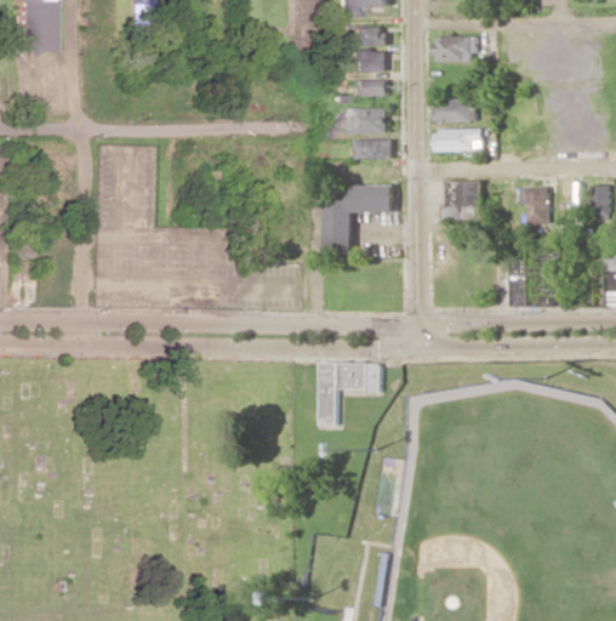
[(46,51),(46,0),(9,0),(9,51),(46,51)]
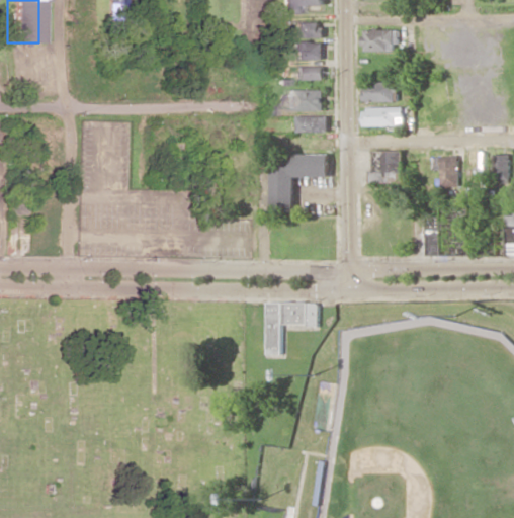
[(121,0),(102,0),(103,18),(122,18),(121,0)]
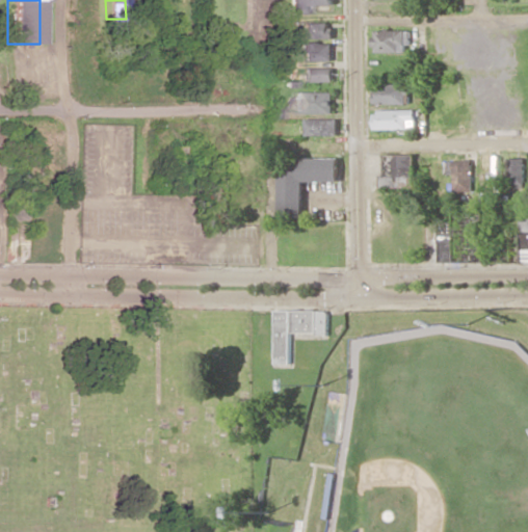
[(330,5),(330,0),(283,0),(283,15),(305,15),(305,5),(330,5)]
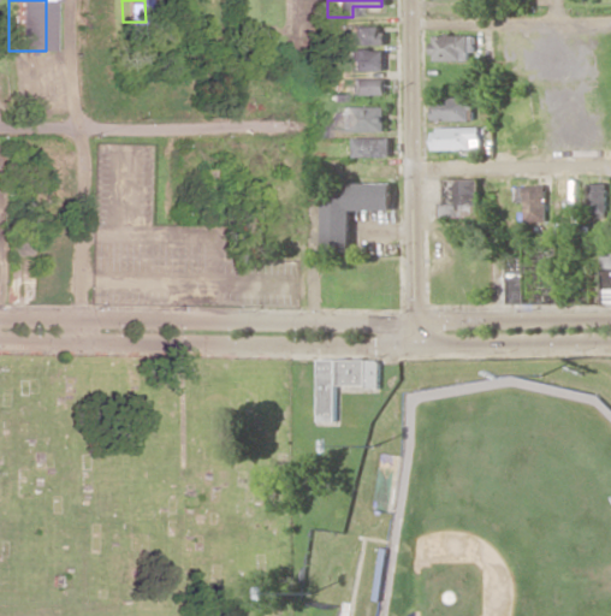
[(379,27),(345,27),(345,46),(379,45),(379,27)]
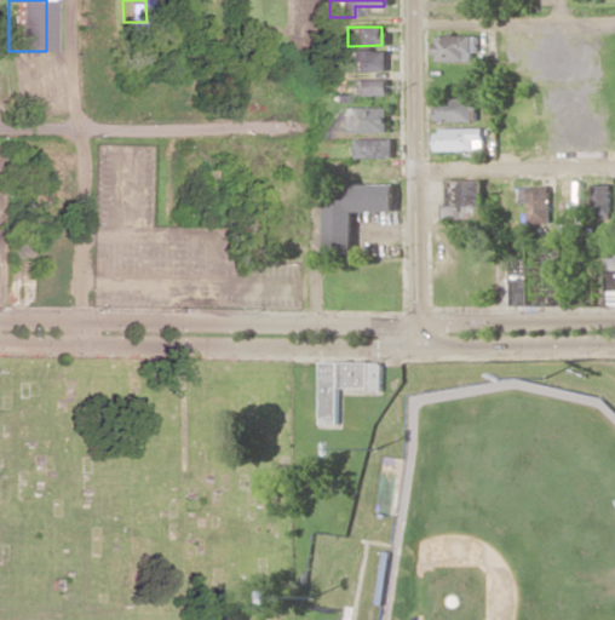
[(431,61),(472,62),(472,35),(431,35),(431,61)]
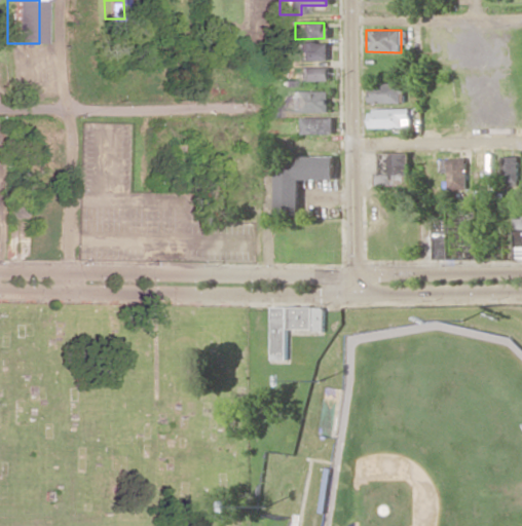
[(294,61),(326,60),(325,42),(294,42),(294,61)]
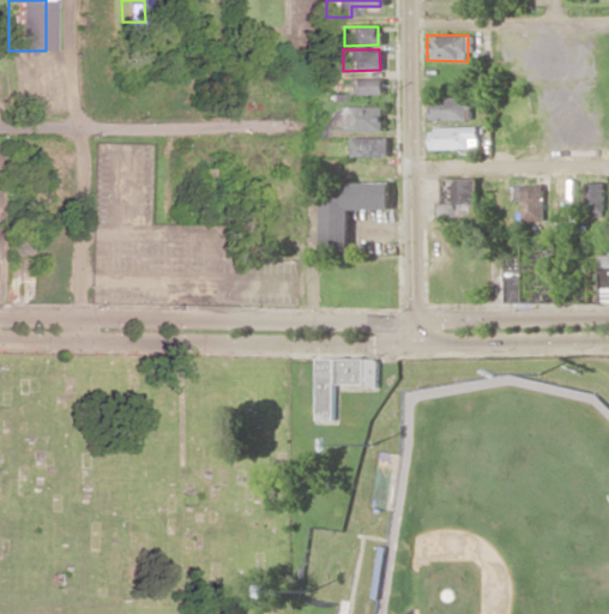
[(344,79),(344,95),(380,95),(380,78),(344,79)]
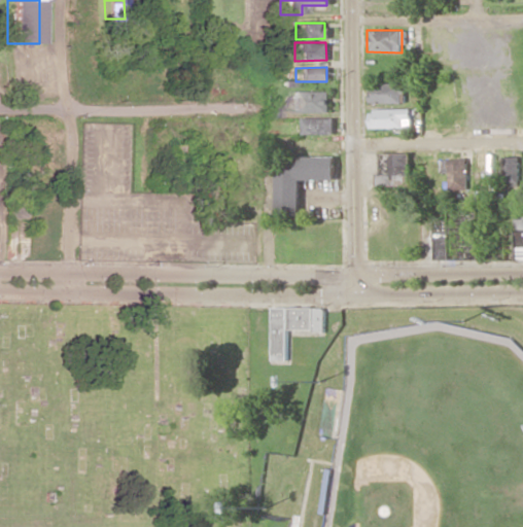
[(368,102),(402,103),(403,83),(369,82),(368,102)]
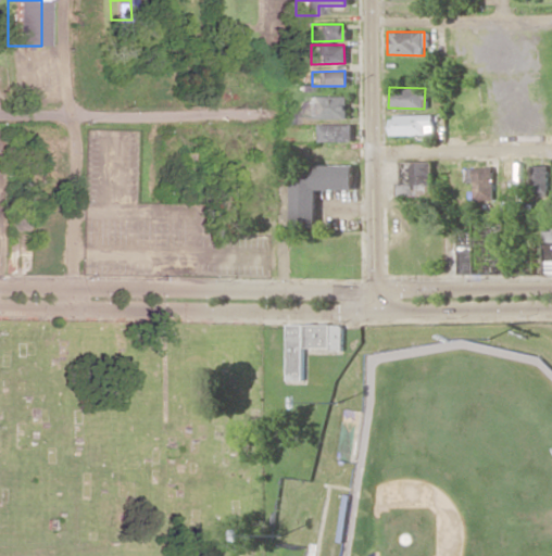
[(303,118),(345,119),(345,97),(303,96),(303,118)]
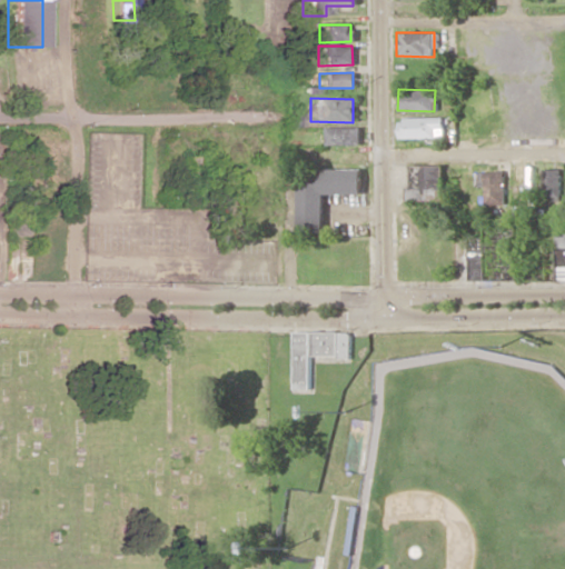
[(283,129),(297,129),(298,112),(284,112),(283,129)]
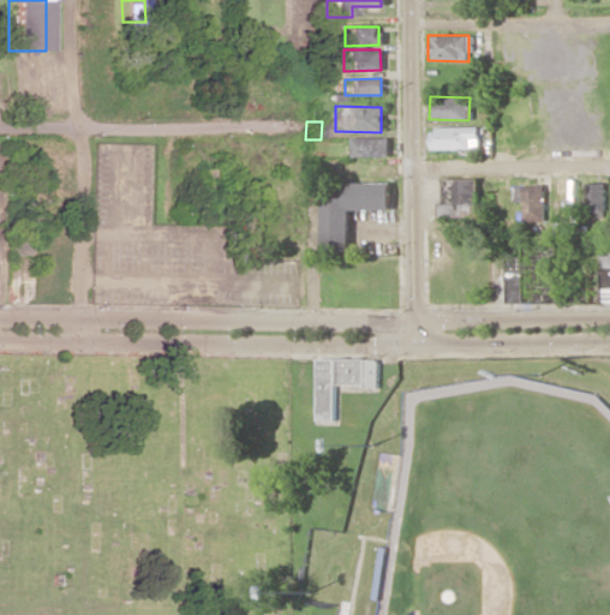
[(477,129),(428,127),(428,149),(477,150),(477,129)]
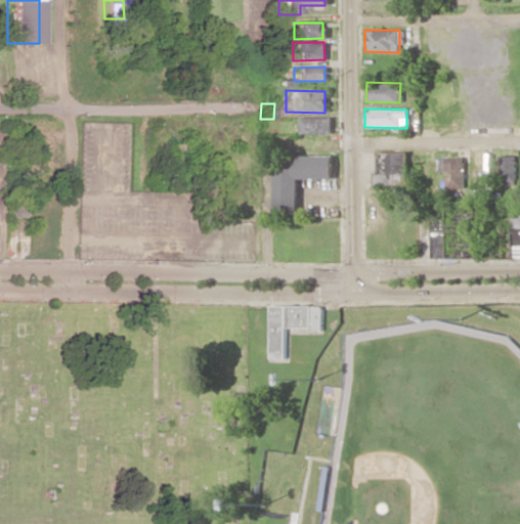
[(329,133),(329,117),(297,117),(297,134),(329,133)]
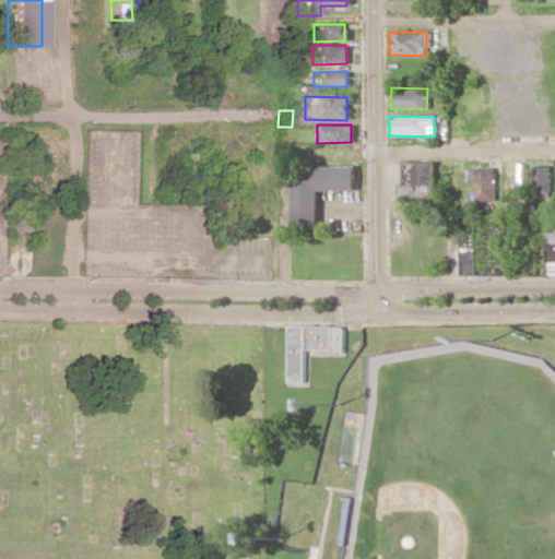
[(434,197),(433,162),(398,163),(399,198),(434,197)]
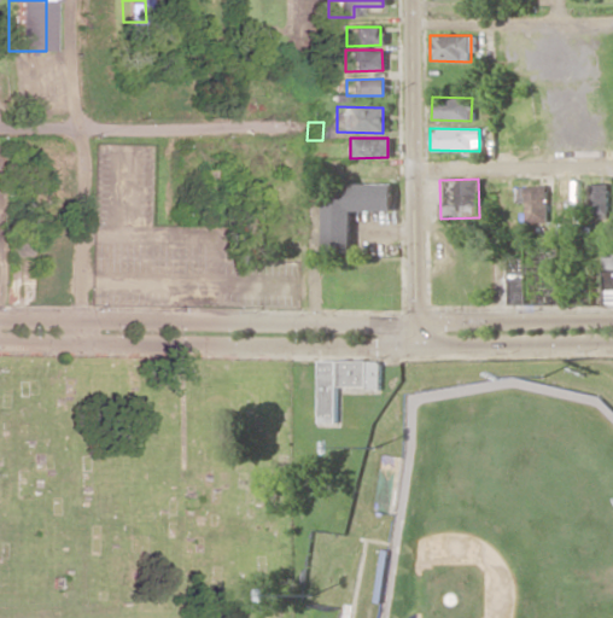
[(389,182),(320,184),(321,252),(348,252),(348,211),(389,210),(389,182)]
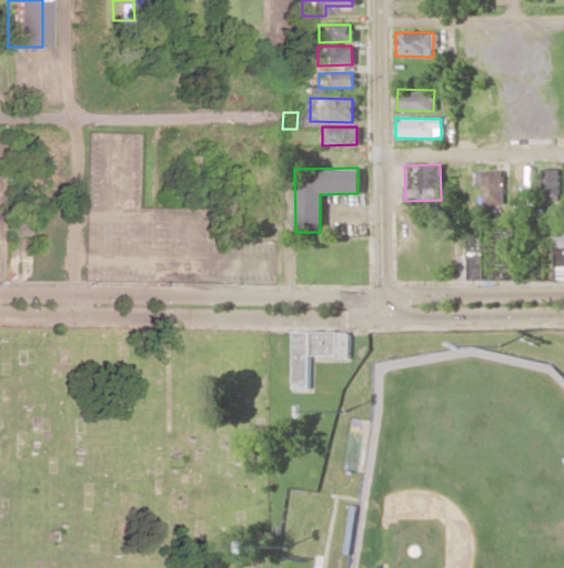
[(556,169),(535,169),(536,199),(557,199),(556,169)]
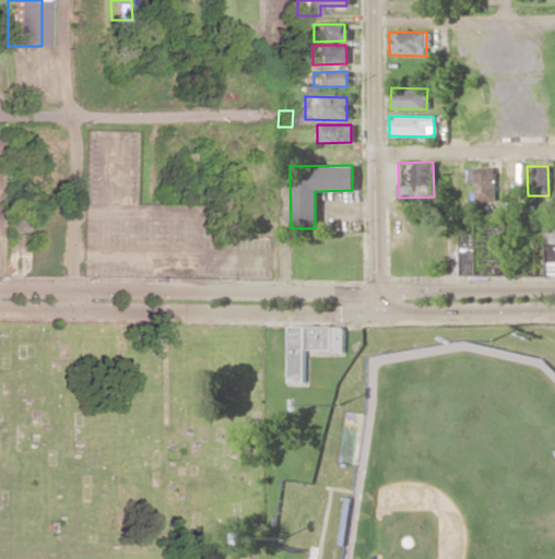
[(494,170),(465,170),(464,183),(473,183),(473,200),(493,201),(494,170)]
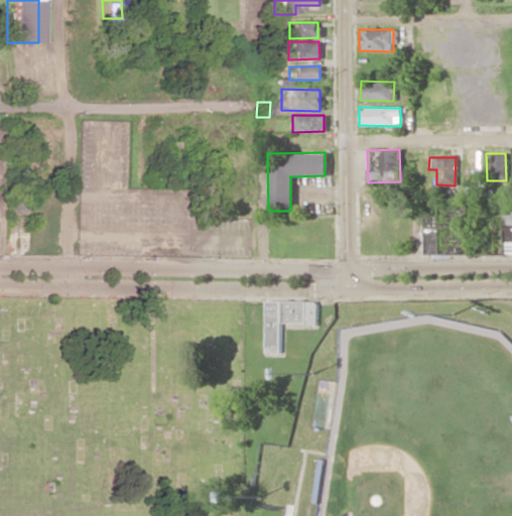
[(503,254),(511,254),(511,212),(503,212),(503,254)]
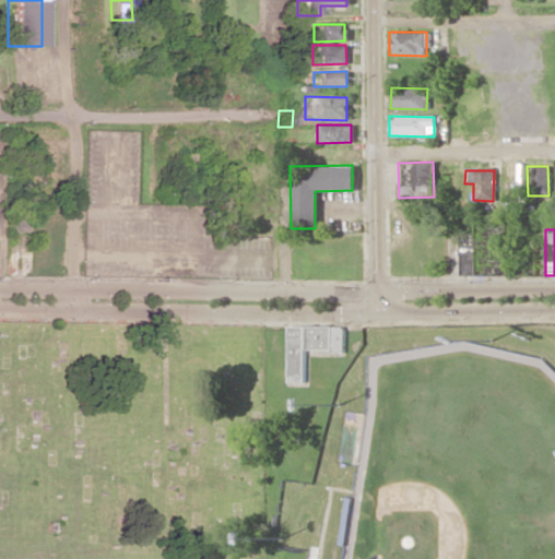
[(476,275),(475,232),(458,232),(459,275),(476,275)]
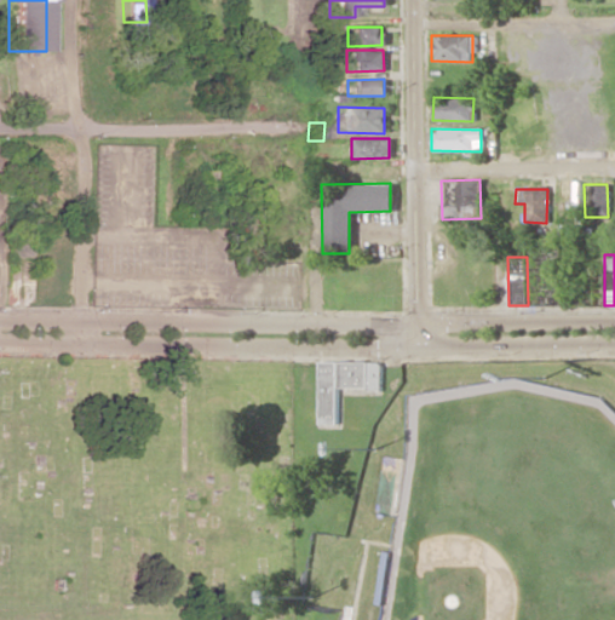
[(377,362),(315,361),(314,426),(332,428),(333,389),(377,389),(377,362)]
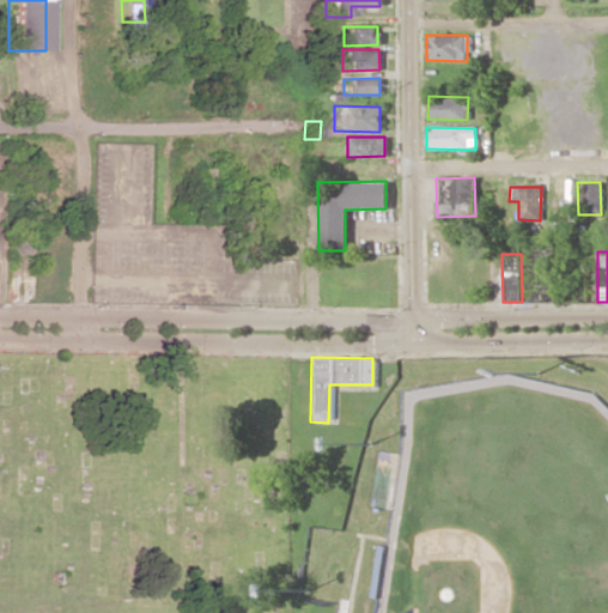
All buildings are outlined.
